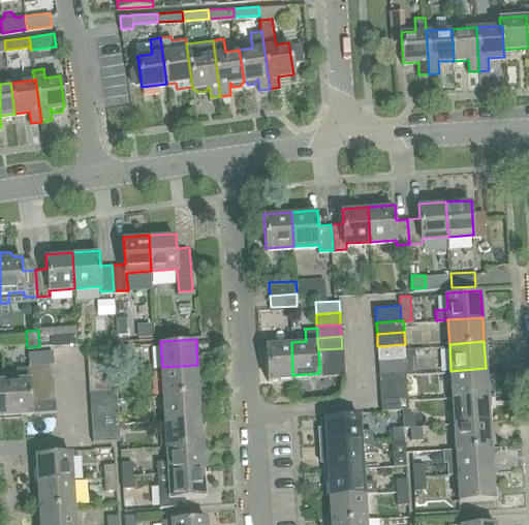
[(292,375),(291,342),(265,344),(267,376),(292,375)]
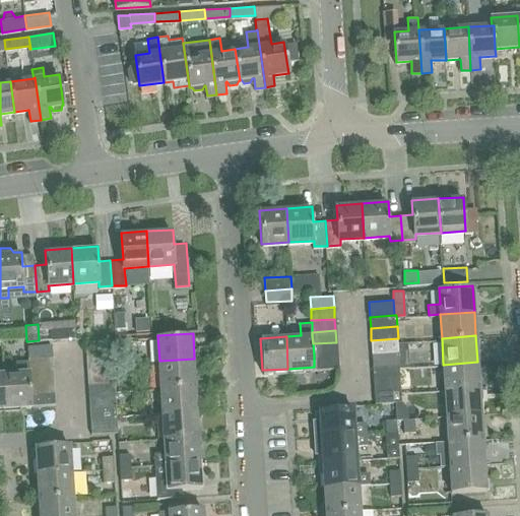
[(371,340),(372,352),(399,350),(398,338),(371,340)]
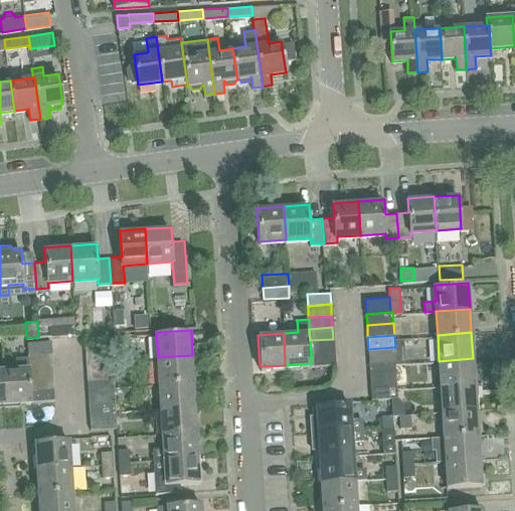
[(28,352),(53,350),(52,339),(28,341),(28,352)]
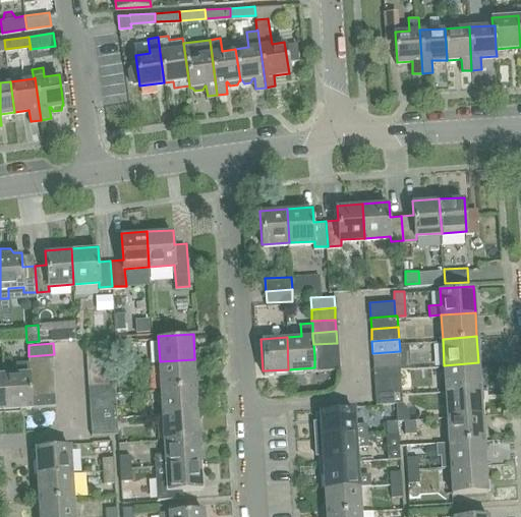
[(337,343),(313,344),(314,356),(338,354),(337,343)]
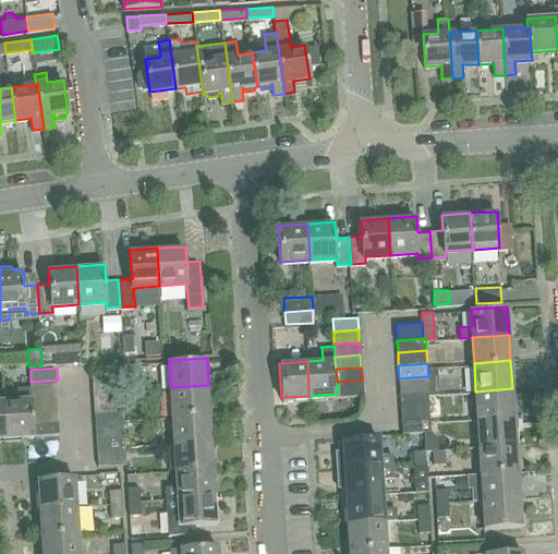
[(121,384),(120,371),(92,373),(93,386),(121,384)]
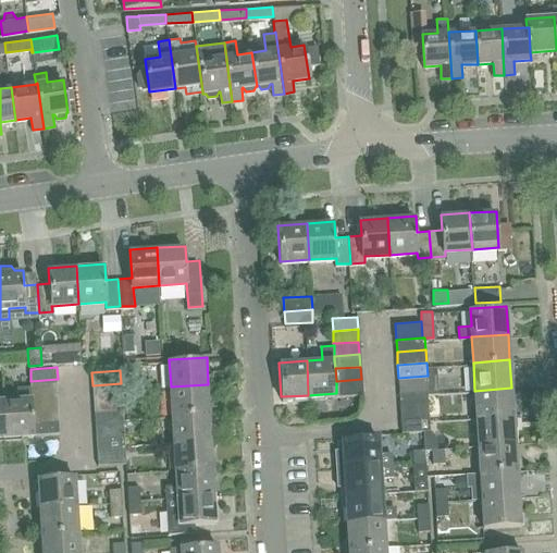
[(398,378),(399,392),(429,390),(428,376),(398,378)]
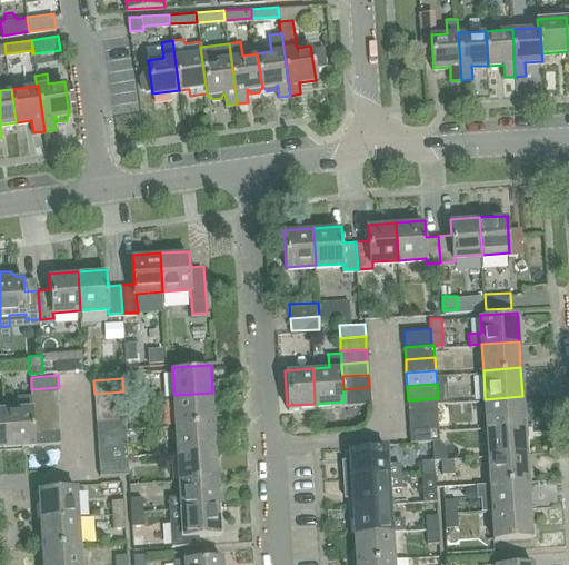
[(32,403),(59,400),(59,387),(31,389),(31,393),(32,403)]
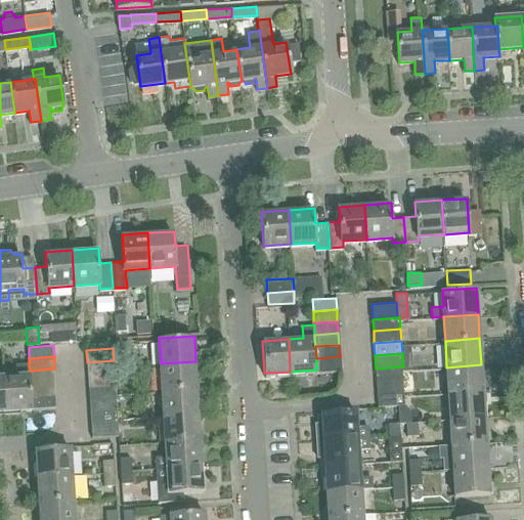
[(316,358),(316,370),(340,369),(340,356),(316,358)]
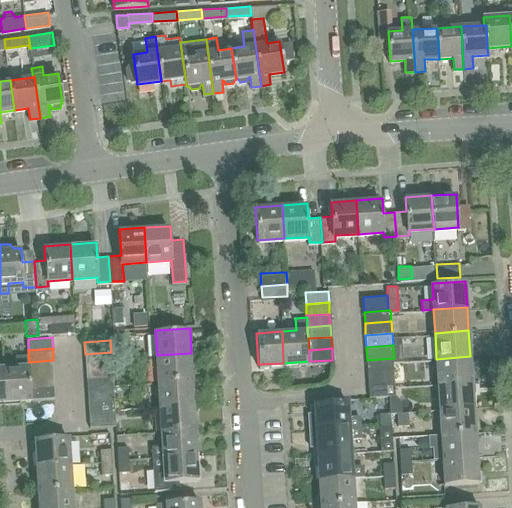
[(86,366),(112,364),(111,352),(85,354),(86,366)]
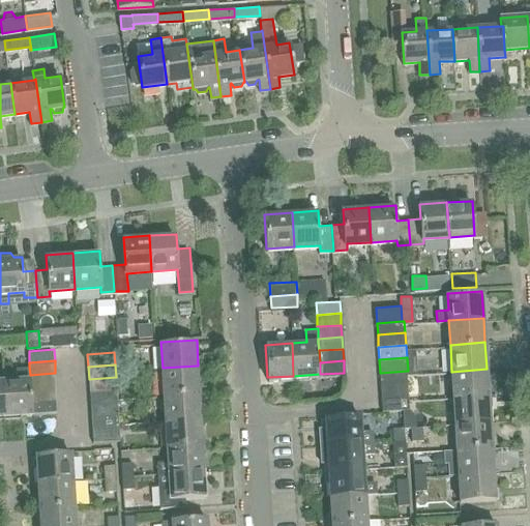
[(17,378),(4,379),(7,415),(33,413),(33,411),(32,400),(31,387),(30,377),(30,375),(29,366),(16,367),(17,378)]
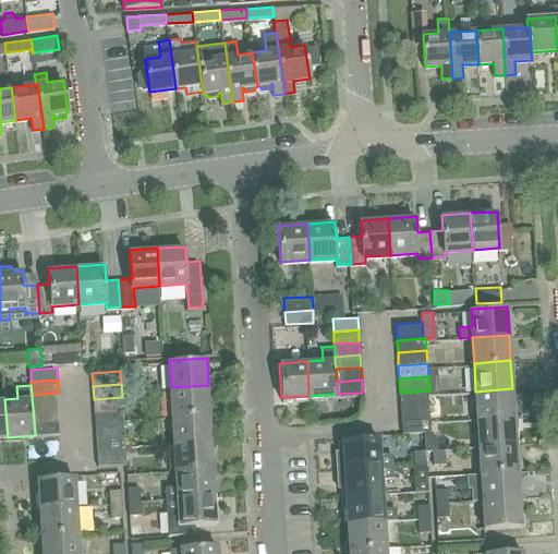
[(171,387),(172,414),(210,412),(208,385),(171,387)]
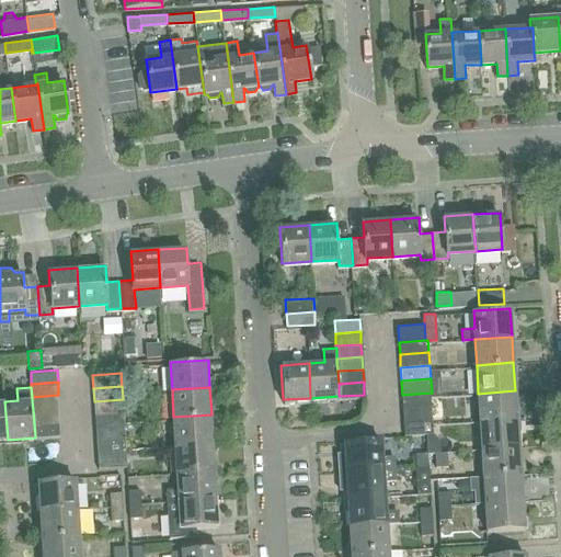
[(478,394),(480,420),(516,417),(515,390),(478,394)]
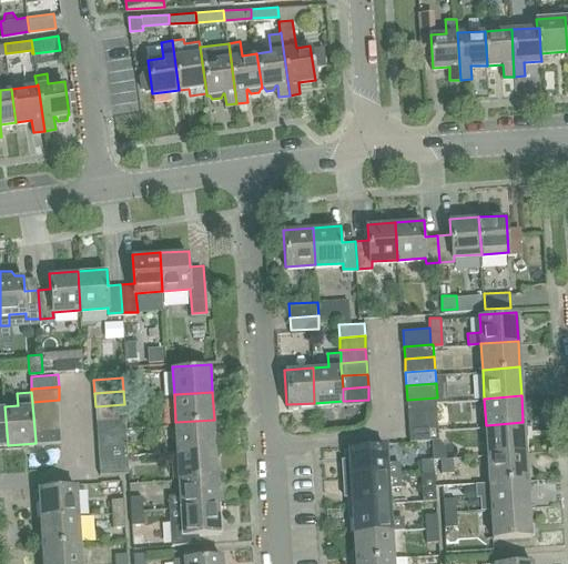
[(407,400),(408,413),(437,411),(437,398),(407,400)]
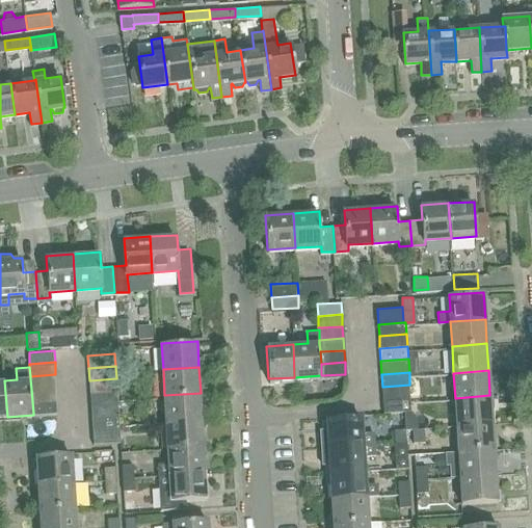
[(31,389),(56,387),(55,374),(30,376),(30,378),(31,389)]
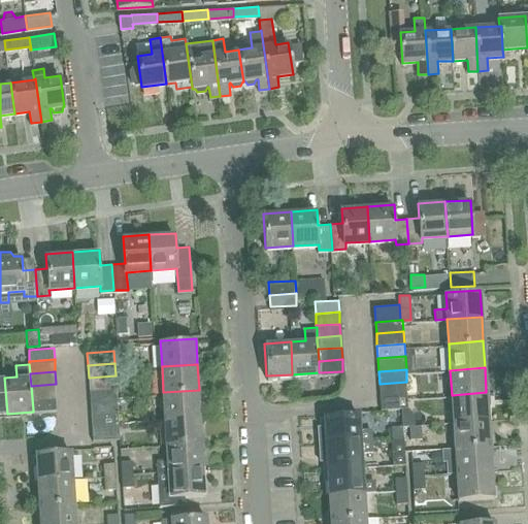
[(89,390),(117,388),(116,375),(89,378),(89,390)]
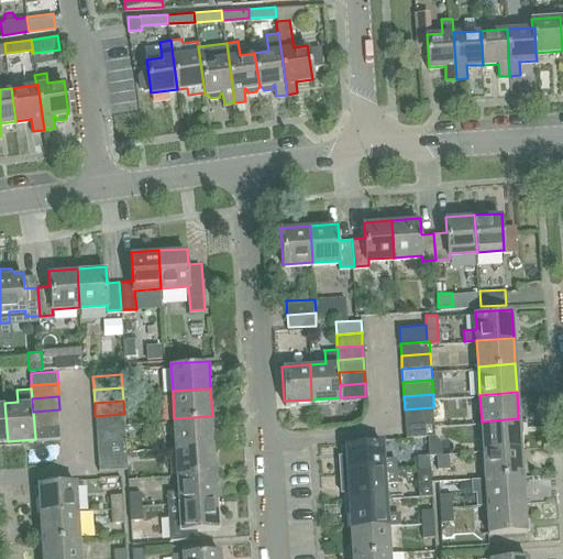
[(405,409),(405,422),(434,420),(433,407),(405,409)]
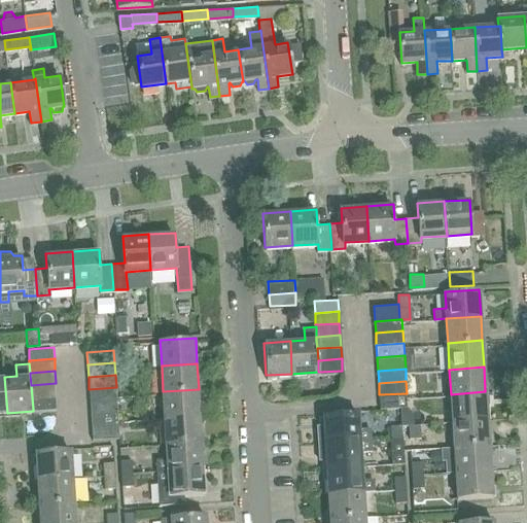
[(32,397),(57,395),(56,383),(31,385),(32,397)]
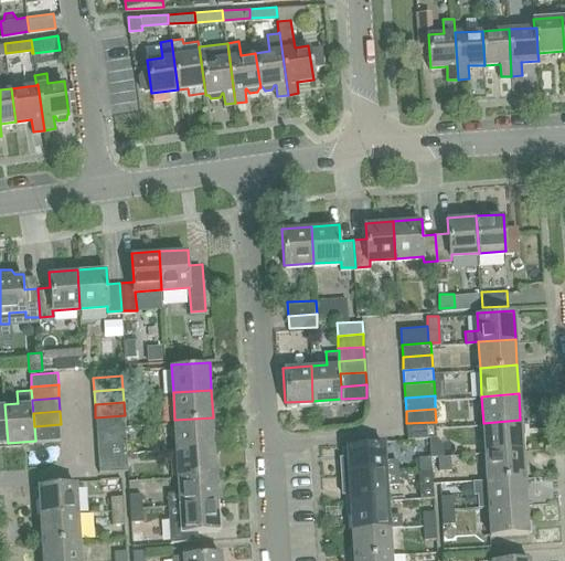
[(96,431),(125,429),(125,415),(95,417),(96,431)]
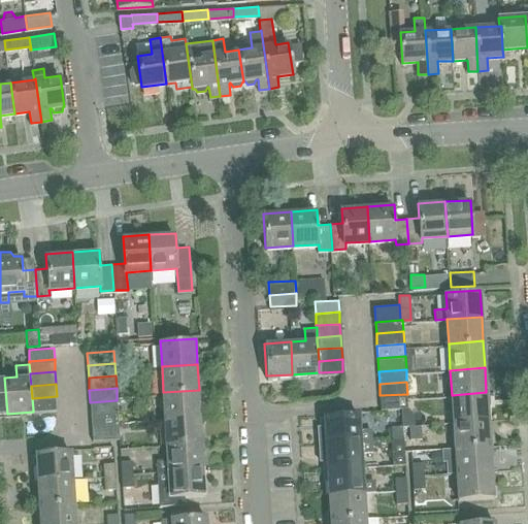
[(163,392),(165,417),(200,415),(199,390),(163,392)]
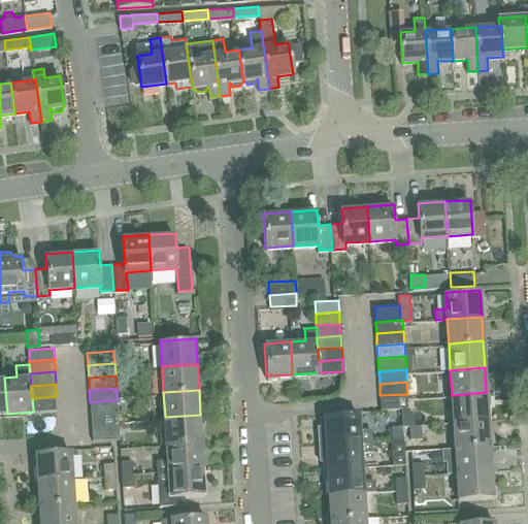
[(452,395),(453,421),(488,419),(486,392),(452,395)]
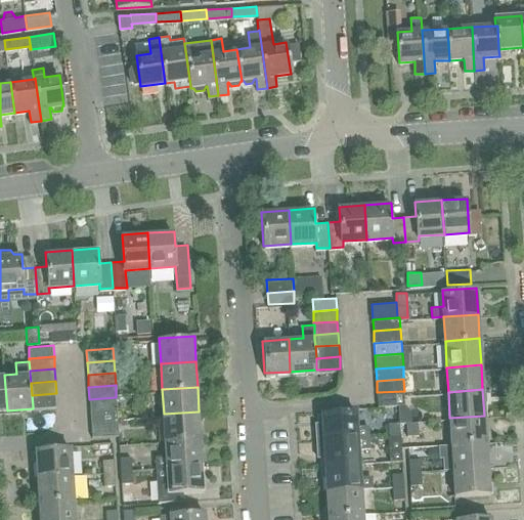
[(404,391),(377,392),(378,404),(405,402),(404,391)]
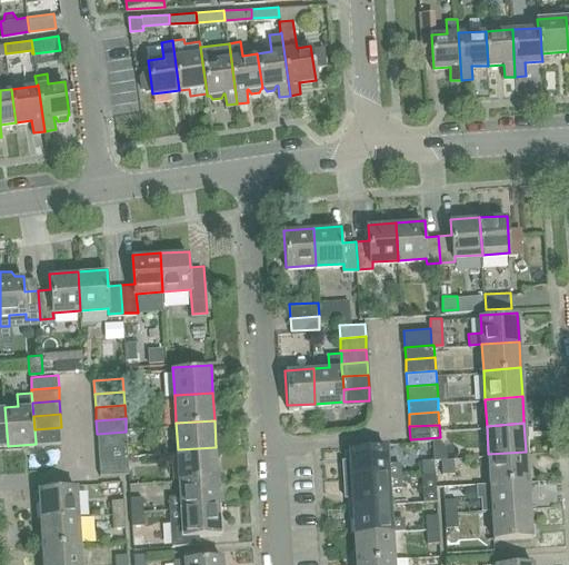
[(35,429),(36,442),(62,439),(61,427),(35,429)]
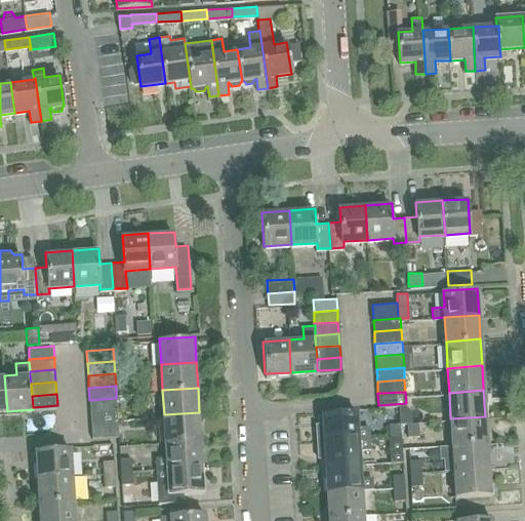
[(90,412),(117,410),(116,398),(89,400),(90,412)]
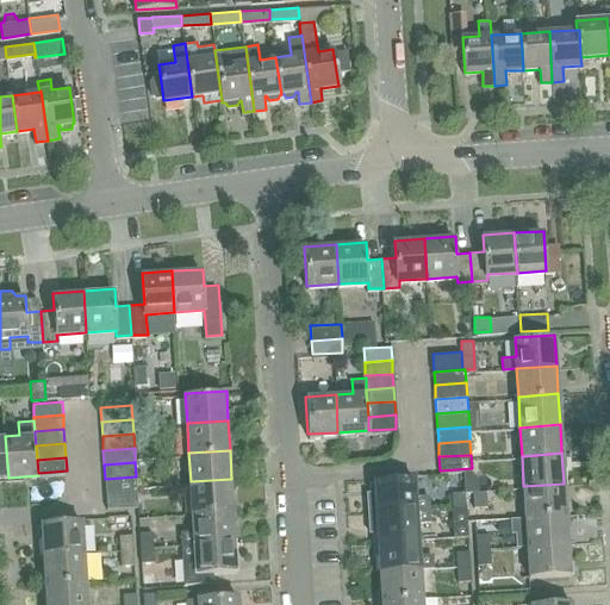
[(106,493),(137,491),(136,476),(105,479),(106,493)]
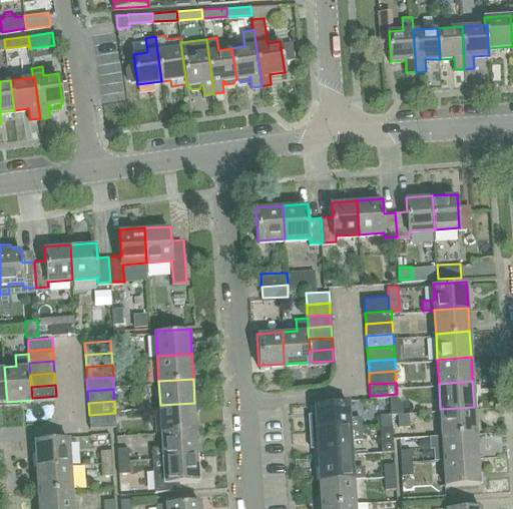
[(315,414),(310,414),(311,430),(362,426),(361,415),(351,416),(350,402),(315,404),(315,414)]
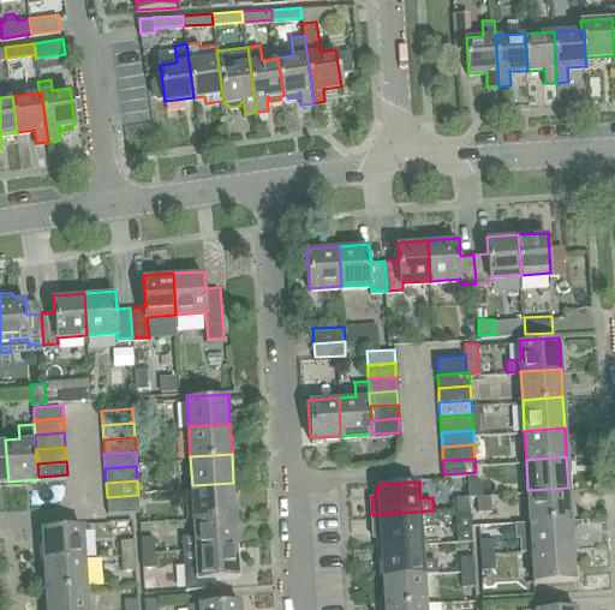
[(192,485),(193,516),(236,514),(233,483),(192,485)]
